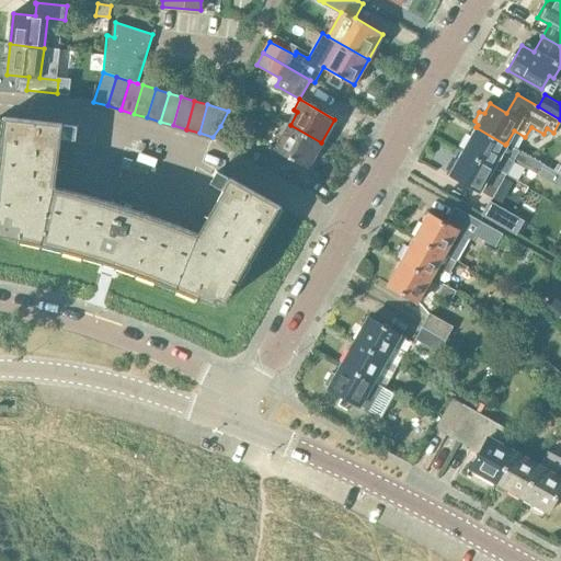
[(43,249),(66,254),(81,259),(103,265),(117,270),(137,276),(157,284),(176,292),(195,300),(198,294),(218,301),(219,298),(225,300),(237,279),(243,284),(286,209),(230,178),(230,179),(217,172),(212,182),(225,190),(199,235),(161,219),(119,205),(86,195),(54,187),(60,136),(75,137),(77,126),(61,124),(63,123),(0,116),(0,224),(1,225),(0,226),(0,232),(20,236),(19,244),(43,249)]
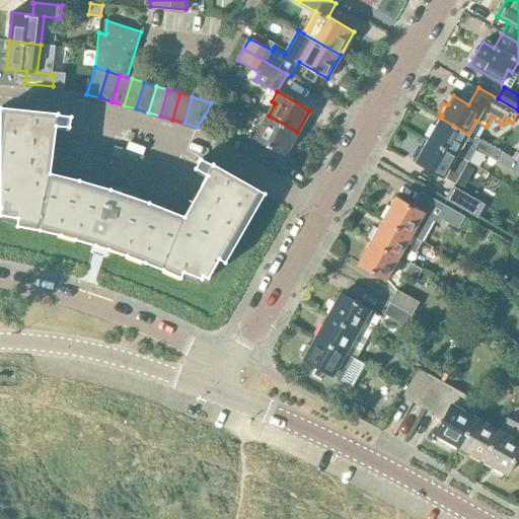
[(297,132),(269,116),(265,114),(260,123),(264,126),(255,138),(285,154),(297,132)]
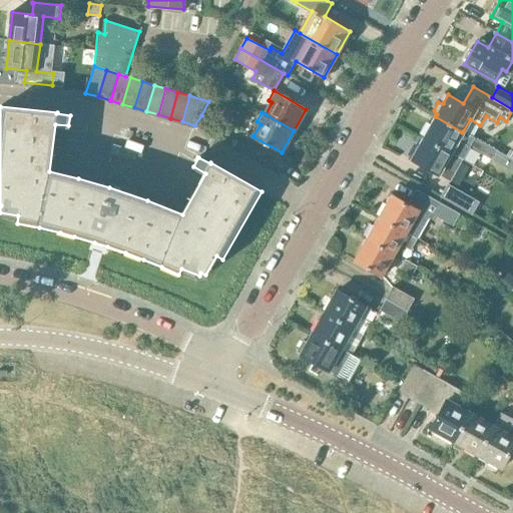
[(201,115),(194,125),(217,139),(223,128),(201,115)]
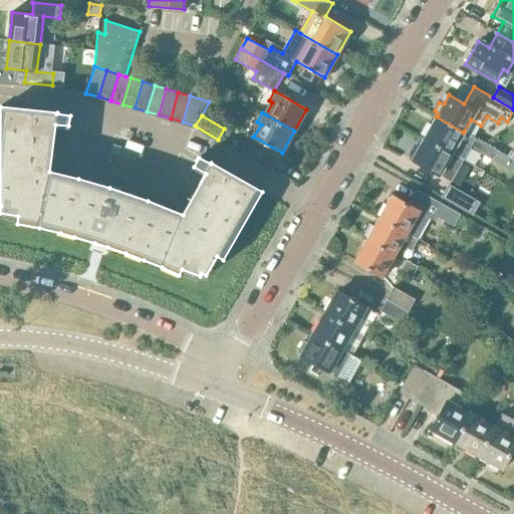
[(513,160),(464,132),(463,133),(436,116),(425,138),(463,160),(470,147),(513,172),(513,160)]
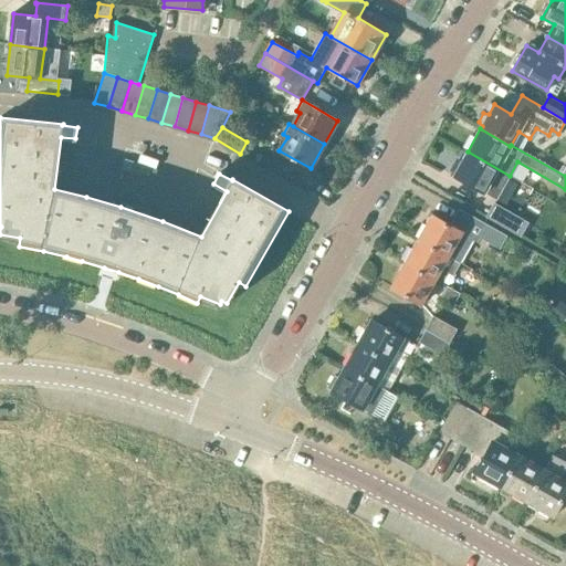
[(496,200),(510,176),(468,152),(453,176),(484,192),(496,200)]
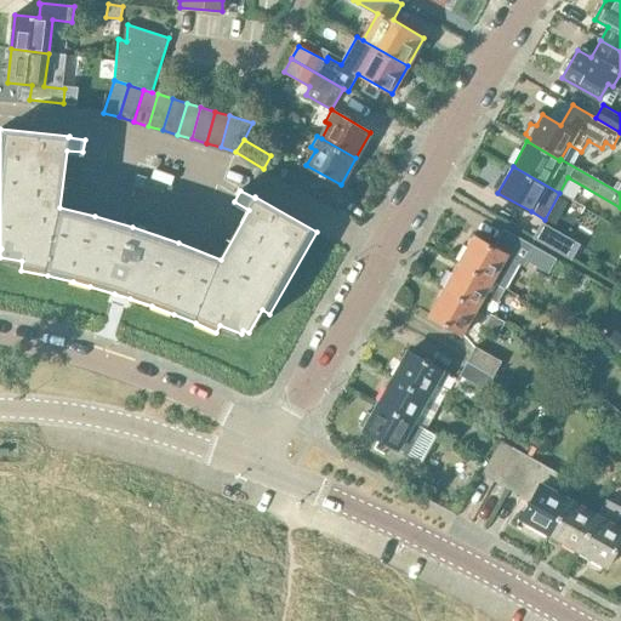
[(570,258),(579,244),(542,222),(534,237),(570,258)]
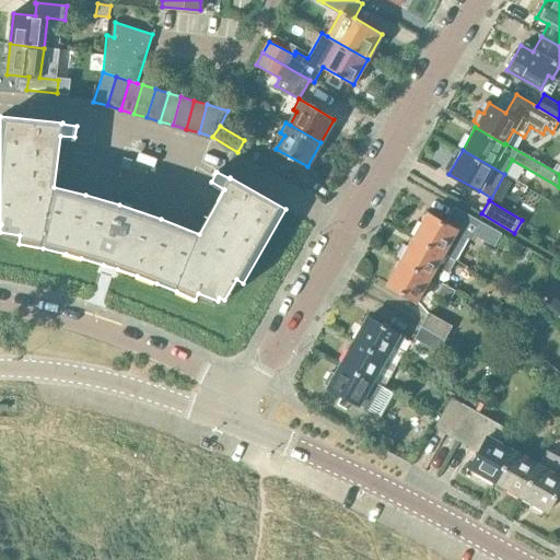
[(443,254),(455,260),(468,236),(473,238),(475,234),(494,245),(502,232),(454,206),(444,222),(427,213),(413,236),(443,254)]
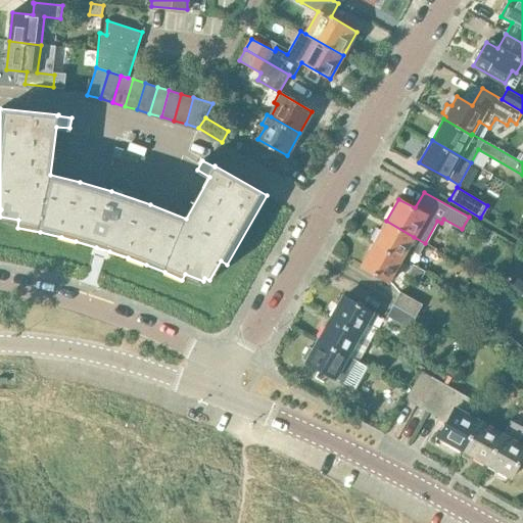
[(401,259),(408,248),(419,254),(425,243),(414,237),(386,221),(374,243),(401,259)]
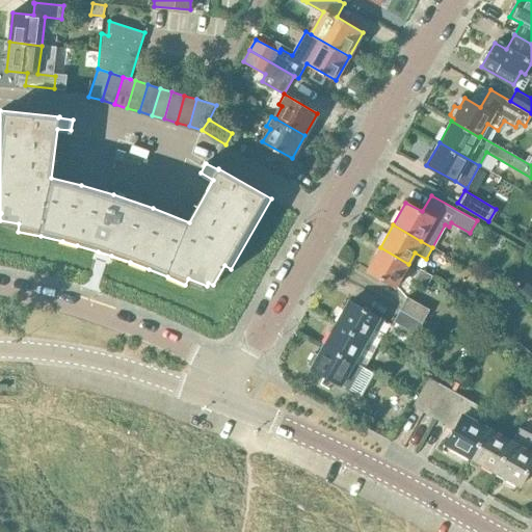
[(395,287),(408,264),(380,247),(368,270),(395,287)]
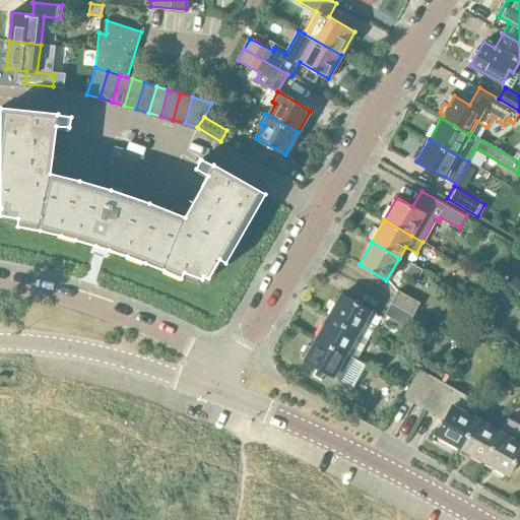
[(410,262),(405,272),(417,279),(423,269),(410,262)]
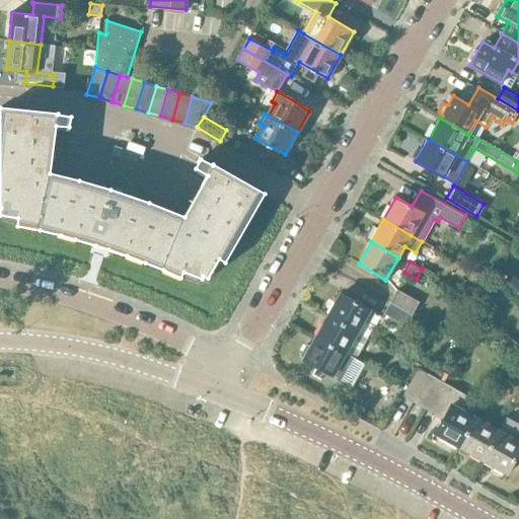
[(518,279),(511,273),(501,285),(515,297),(518,292),(518,279)]
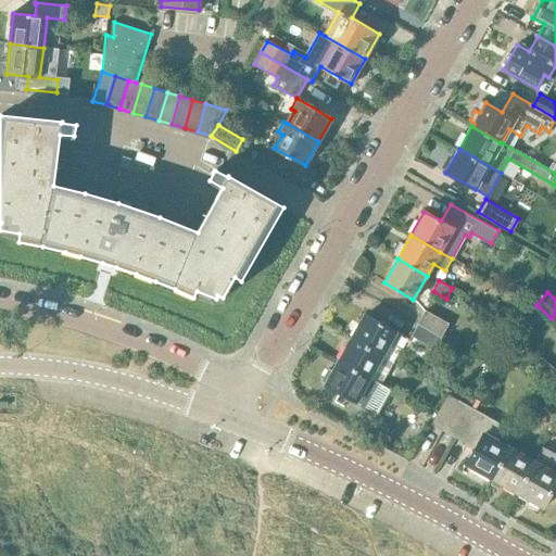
[(418,324),(441,337),(449,323),(426,310),(418,324)]
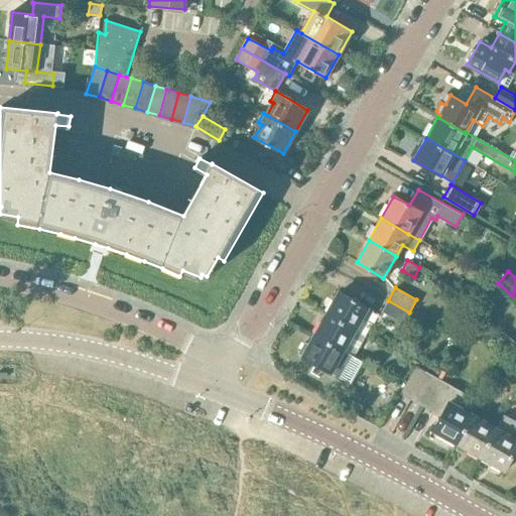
[(477,288),(471,297),(481,304),(487,295),(477,288)]
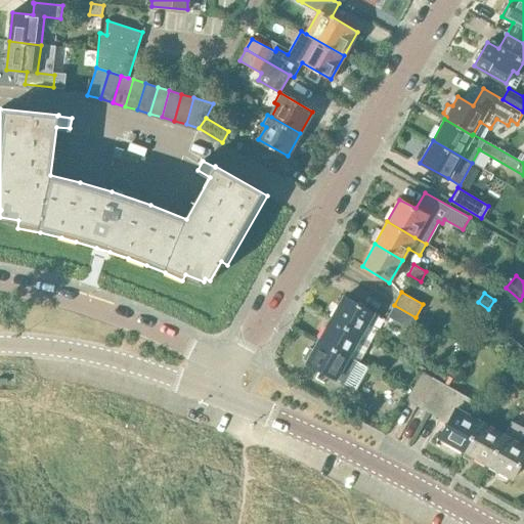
[(333,318),(360,335),(367,322),(374,325),(380,316),(379,316),(345,297),(333,318)]
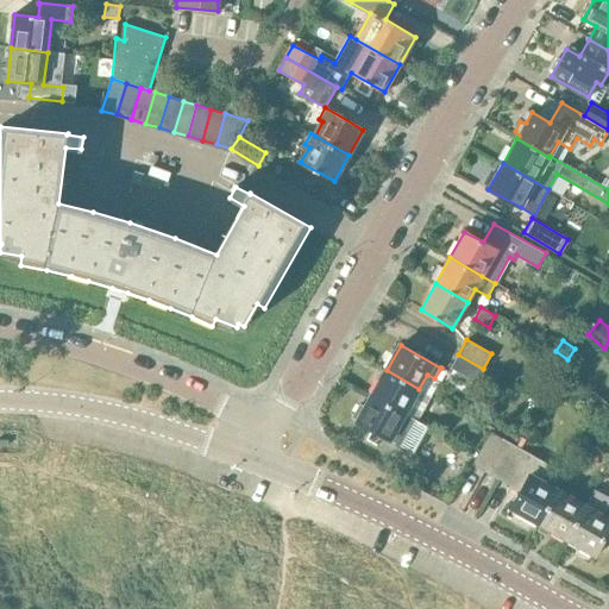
[(476,382),(483,369),(458,355),(451,368),(476,382)]
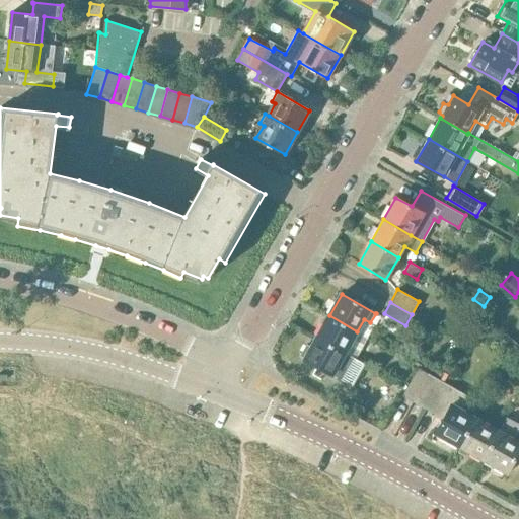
[(317,338),(353,357),(357,359),(368,338),(357,331),(329,315),(317,338)]
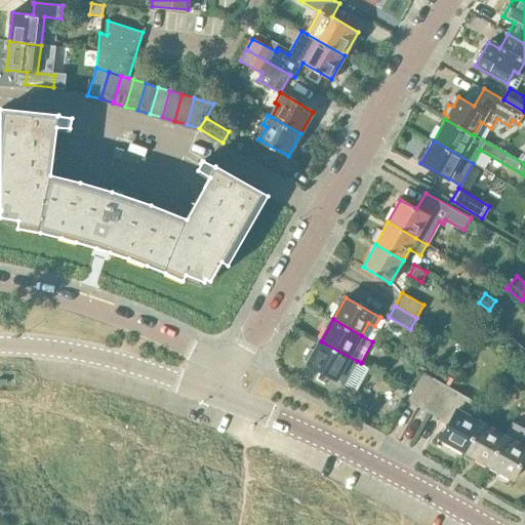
[(346,384),(357,361),(321,341),(316,351),(313,350),(306,362),(346,384)]
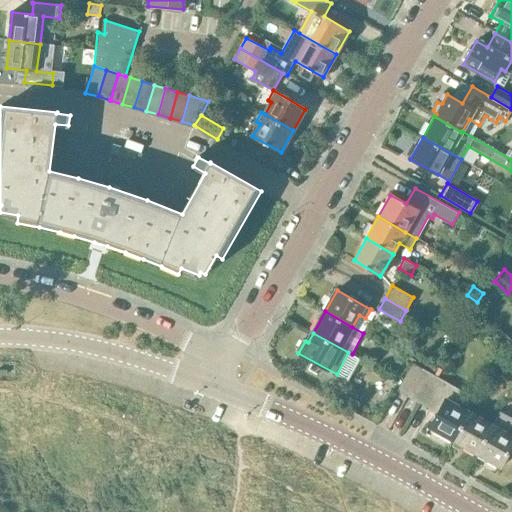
[(410,390),(423,368),(412,363),(400,384),(410,390)]
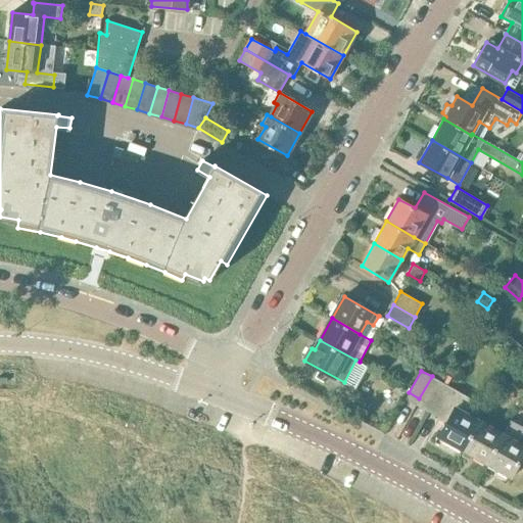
[(443,383),(432,376),(419,398),(431,405),(443,383)]
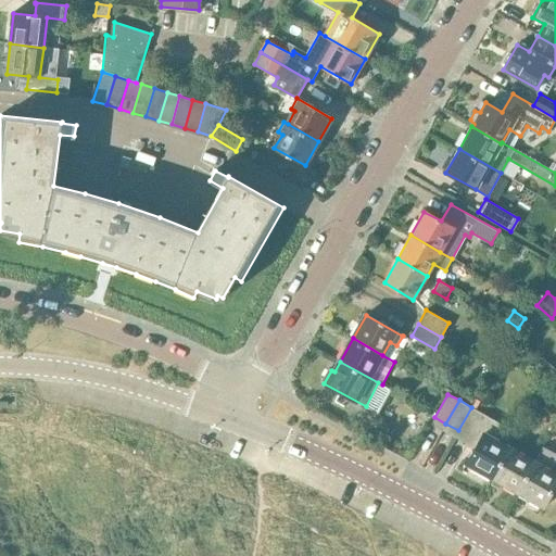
[(466,464),(493,478),(509,447),(492,438),(501,424),(482,413),(471,407),(458,430),(468,437),(466,442),(476,447),(466,464)]
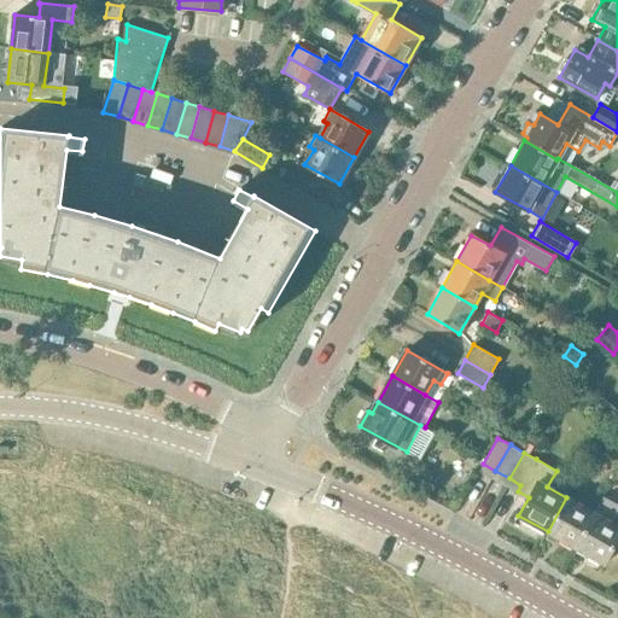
[(617,503),(604,496),(594,513),(577,547),(605,564),(617,540),(617,526),(613,524),(617,514),(617,503)]
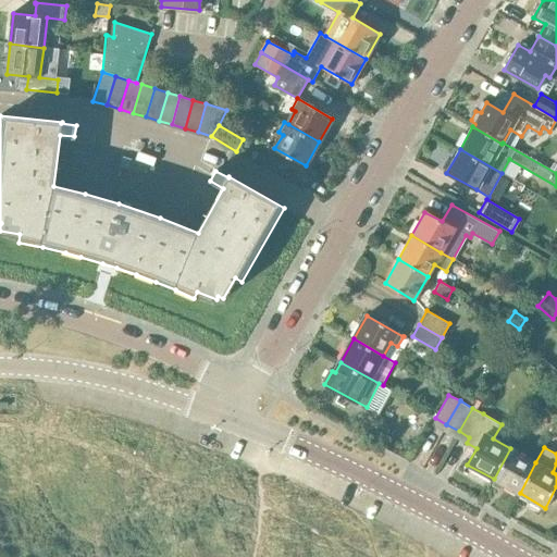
[(520,493),(535,462),(510,448),(494,479),(520,493)]
